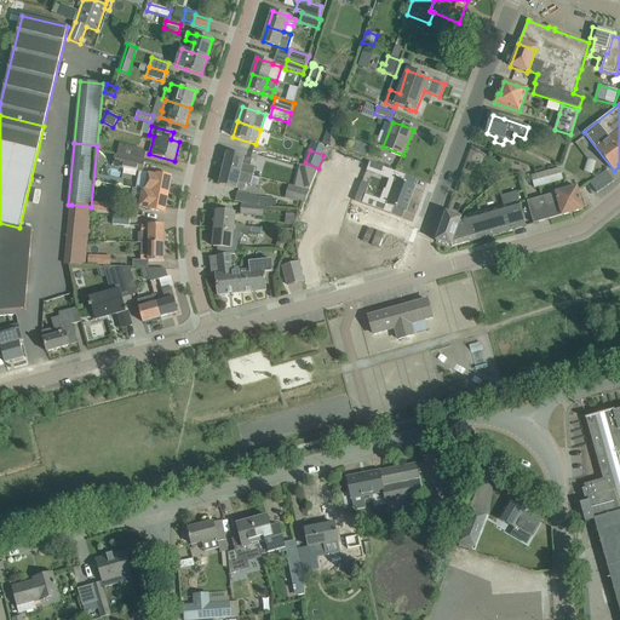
[(228,154),(224,168),(253,176),(254,168),(254,167),(250,166),(252,160),(244,159),(244,158),(228,154)]
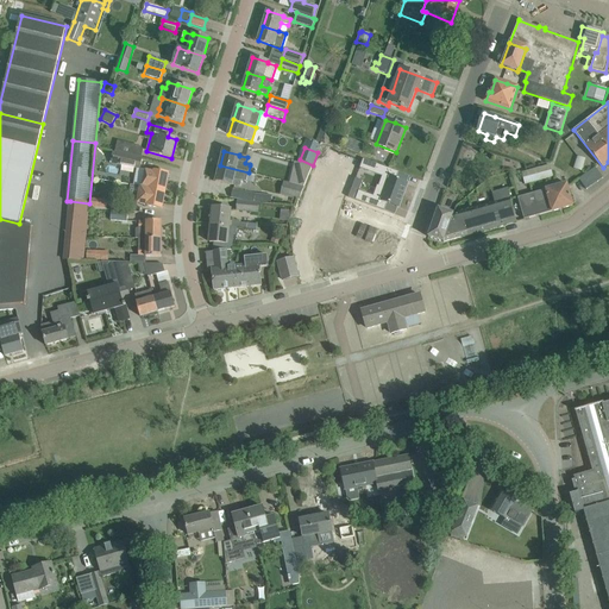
[(132,157),(114,152),(112,164),(139,169),(142,159),(140,159),(132,157)]
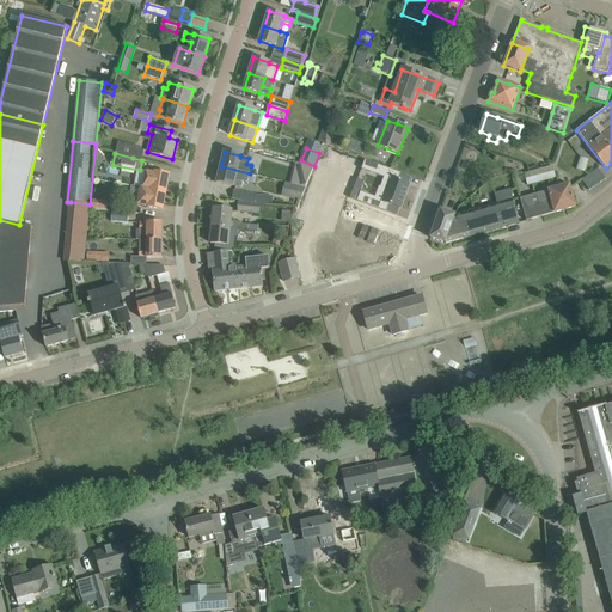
[(576,170),(585,172),(588,160),(580,158),(576,170)]
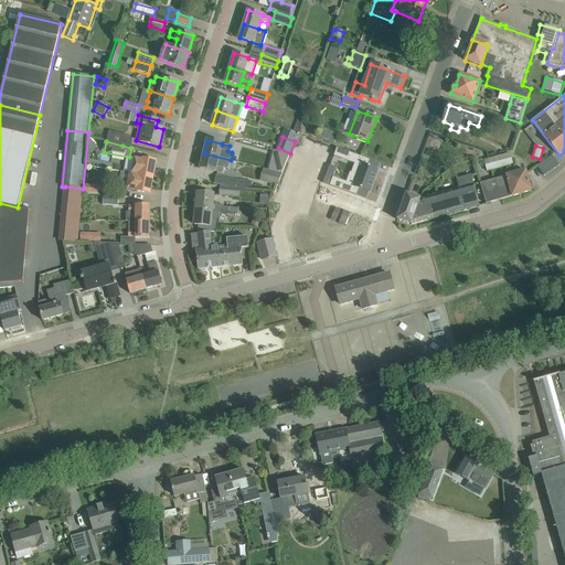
[(274,150),(272,157),(287,161),(289,155),(277,151),(274,150)]
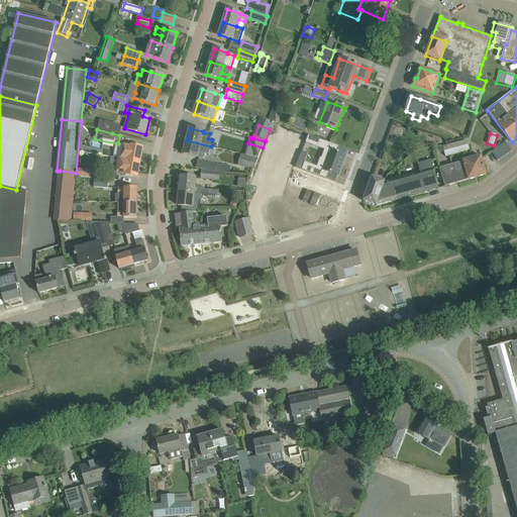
[(314,137),(311,145),(326,150),(322,160),(343,167),(347,157),(336,152),(338,146),(314,137)]
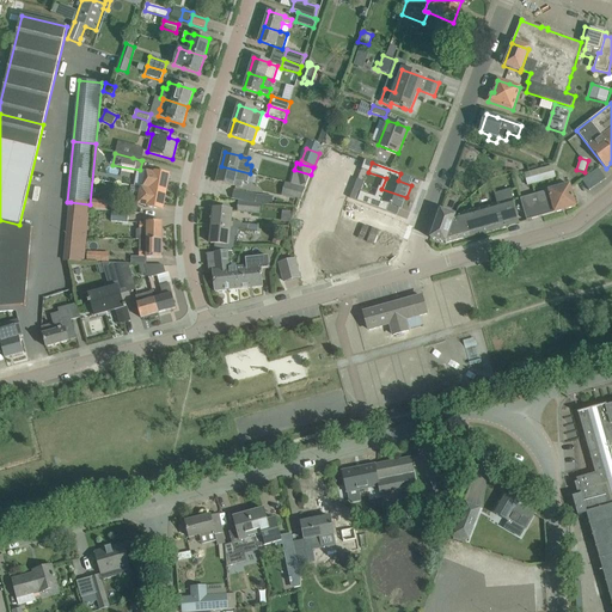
[(250,173),(221,166),(216,182),(233,187),(233,185),(240,188),(243,182),(248,183),(250,173)]
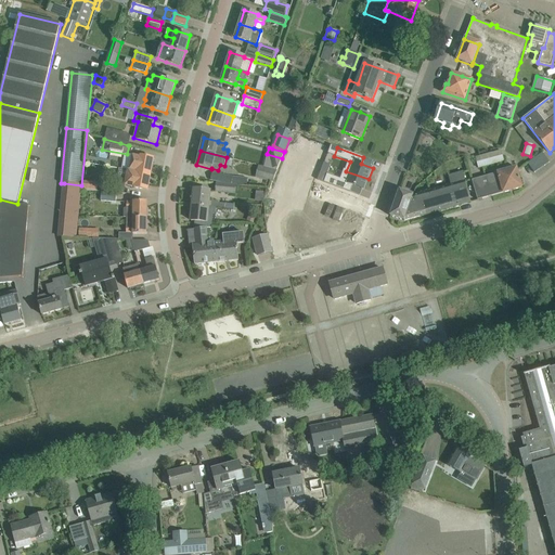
[(478,168),(504,162),(501,151),(476,158),(478,168)]
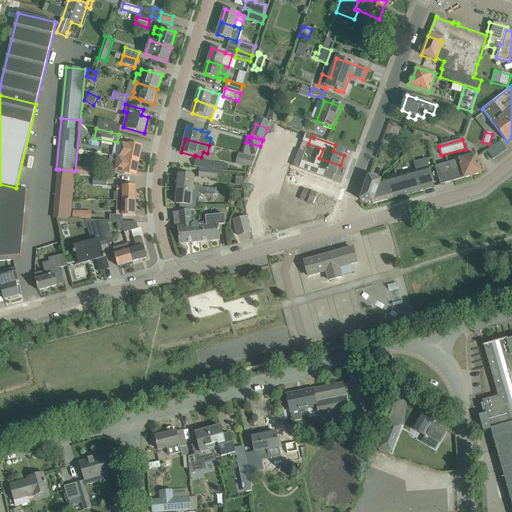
[(493,159),(507,150),(500,141),(487,150),(493,159)]
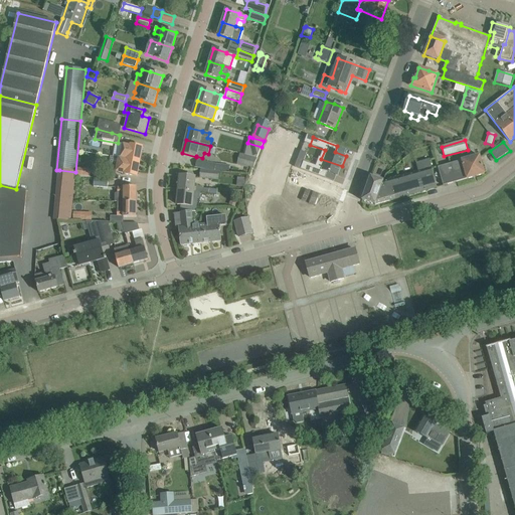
[(122,158),(140,162),(143,147),(131,145),(130,145),(125,144),(122,158)]
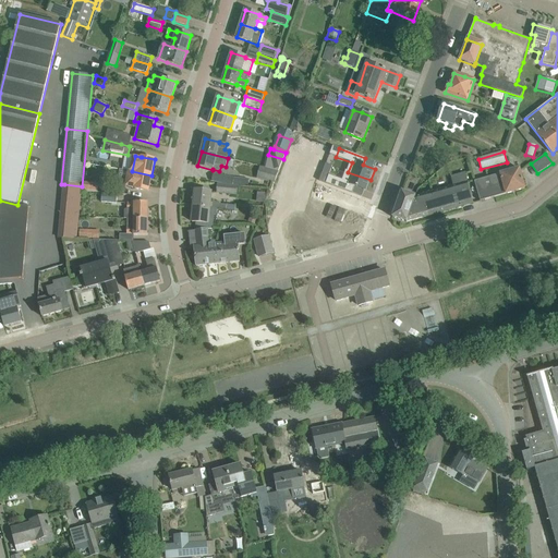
[(279,171),(264,168),(261,180),(276,183),(279,171)]
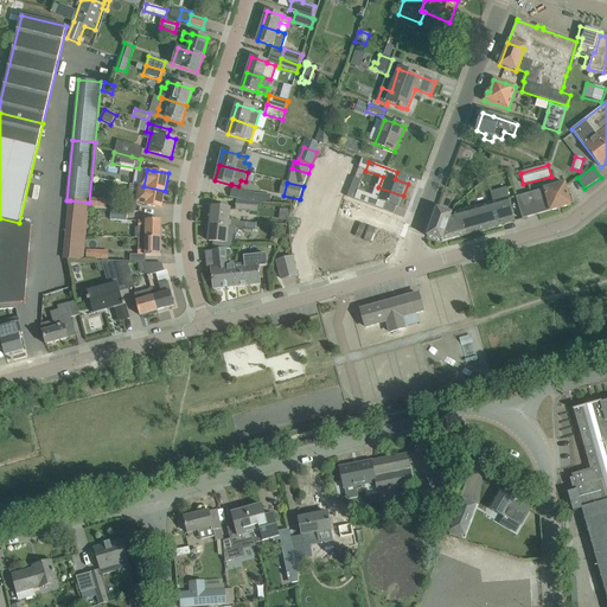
[(161,209),(165,191),(144,186),(131,184),(128,195),(138,196),(136,203),(147,205),(147,206),(161,209)]
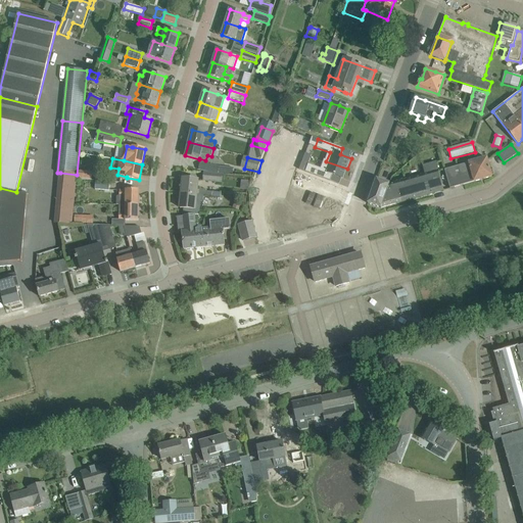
[(492,177),(489,168),(486,158),(444,171),(449,189),(492,177)]
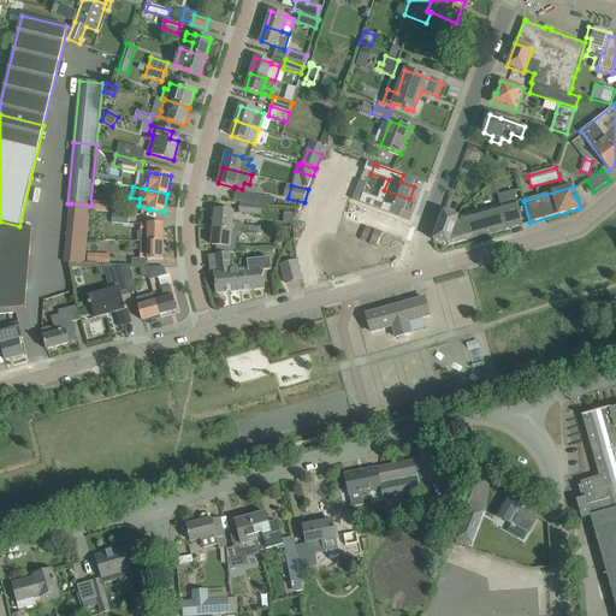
[(363,194),(360,203),(389,214),(391,207),(404,212),(409,199),(384,190),(380,200),(363,194)]
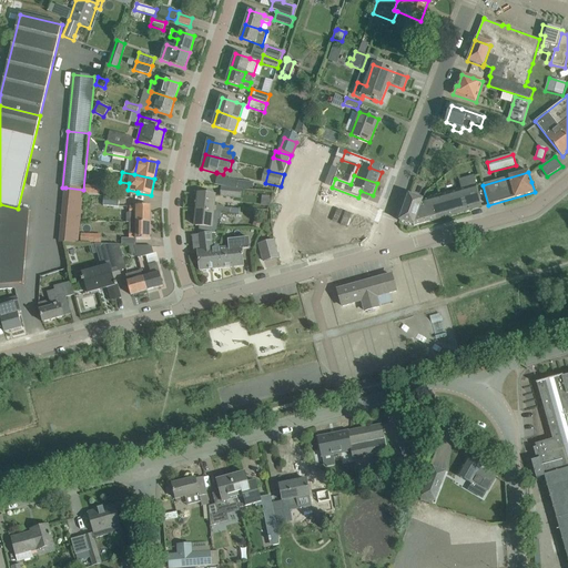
[(462,190),(440,195),(446,216),(482,208),(473,176),(459,181),(462,190)]
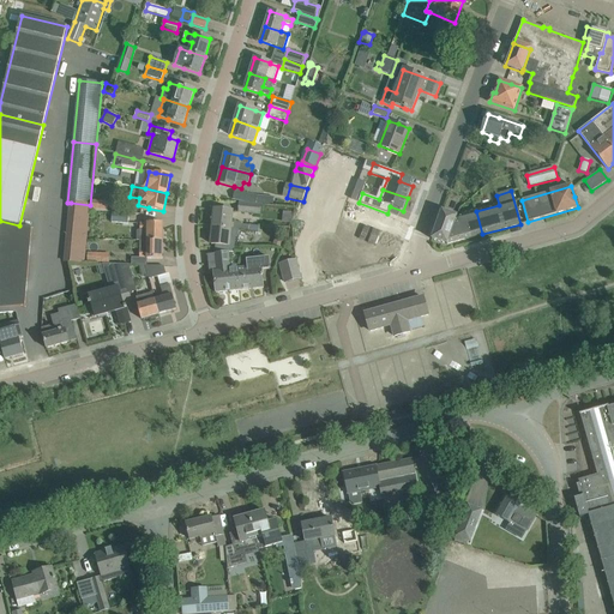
[(235,192),(234,200),(257,204),(258,196),(235,192)]
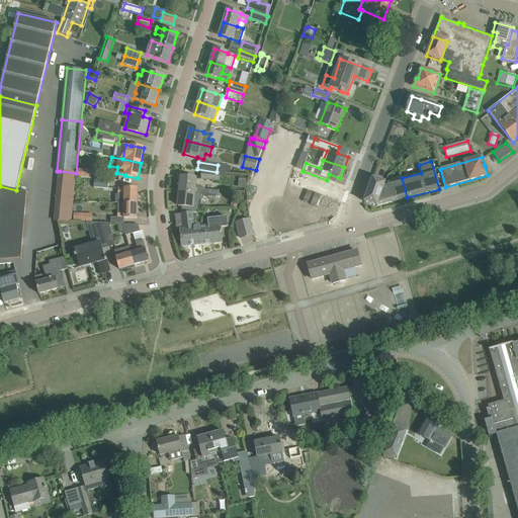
[(296,168),(303,170),(305,164),(298,162),(296,168)]
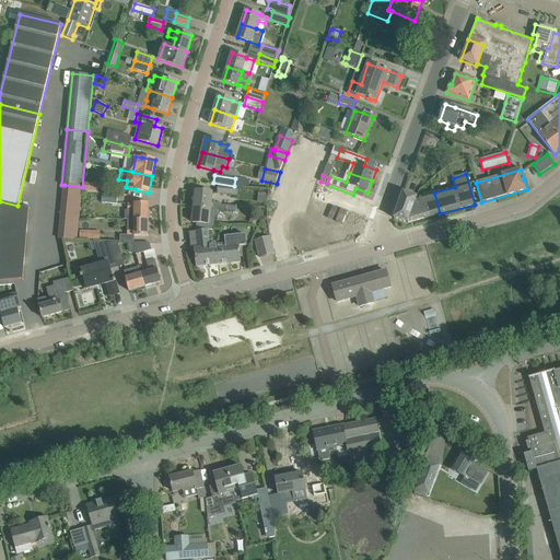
[(98,193),(98,184),(83,183),(82,191),(98,193)]
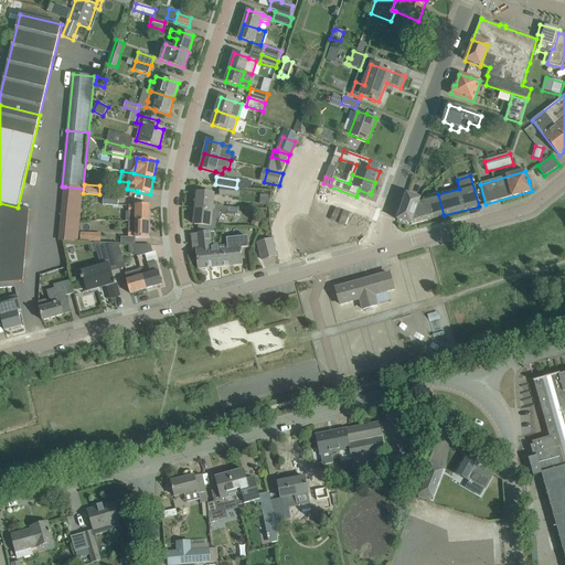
[(83,189),(65,187),(62,214),(81,215),(83,189)]
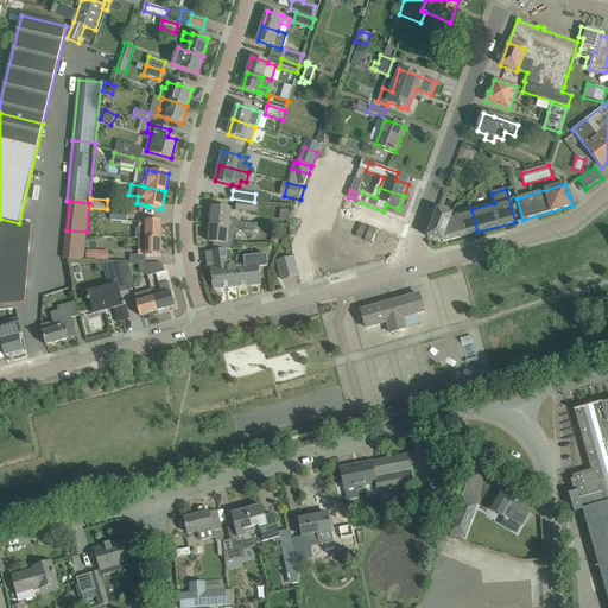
[(259,203),(236,202),(236,211),(258,214),(259,203)]
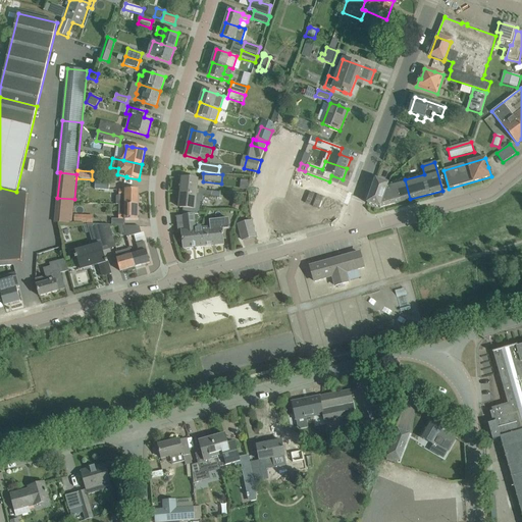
[(183,178),(181,194),(203,196),(212,197),(213,192),(206,192),(206,190),(199,189),(199,188),(197,188),(198,180),(183,178)]
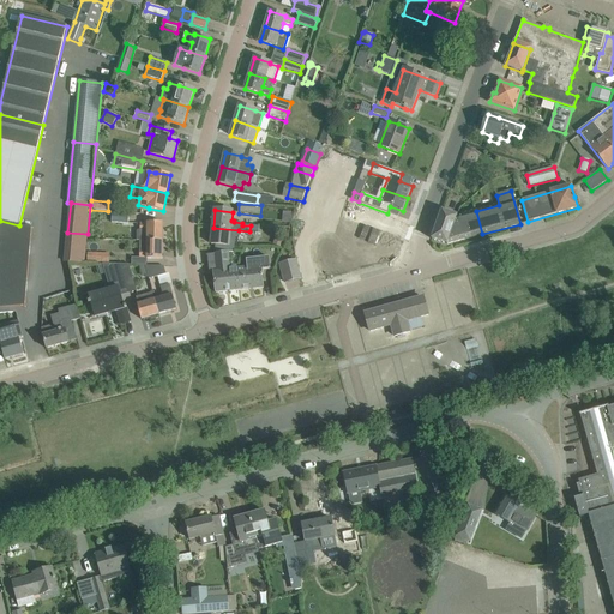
[(360,244),(356,257),(384,265),(386,256),(398,259),(409,222),(372,211),(367,226),(357,223),(353,241),(360,244)]
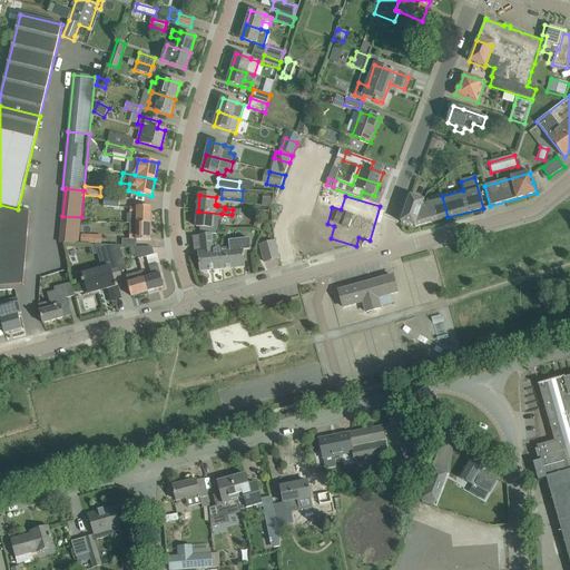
[(424,200),(410,196),(401,223),(415,227),(448,217),(442,196),(424,202),(424,200)]
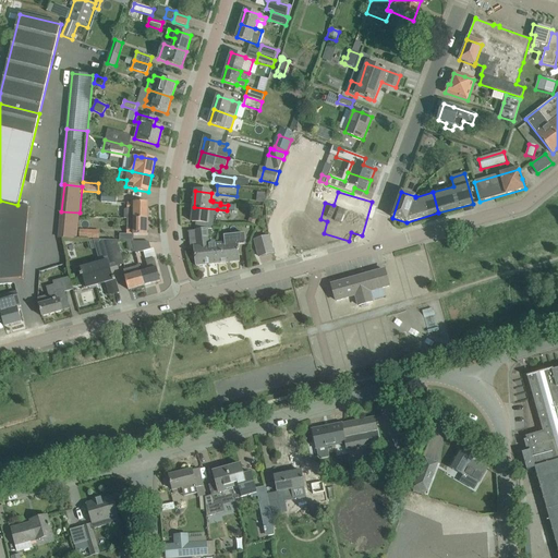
[(118,194),(101,194),(101,203),(117,203),(118,194)]
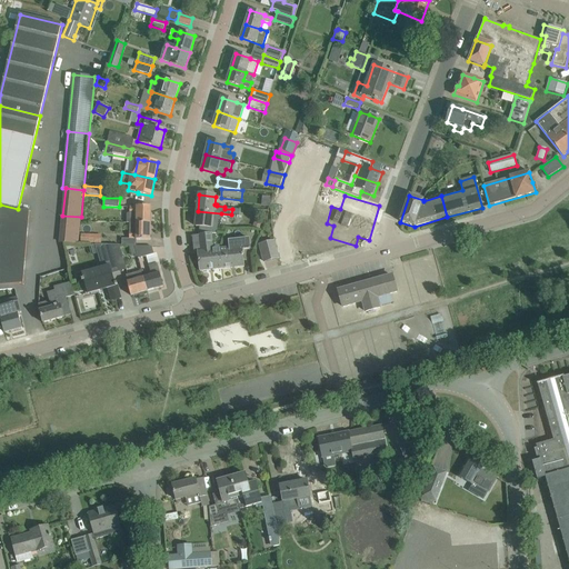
[(18,209),(0,205),(0,285),(15,285),(23,283),(29,211),(18,209)]
